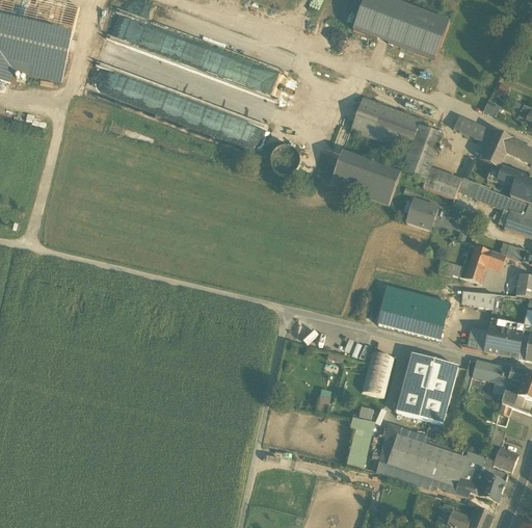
[(0,0),(0,19),(71,36),(78,5),(56,0),(0,0)]
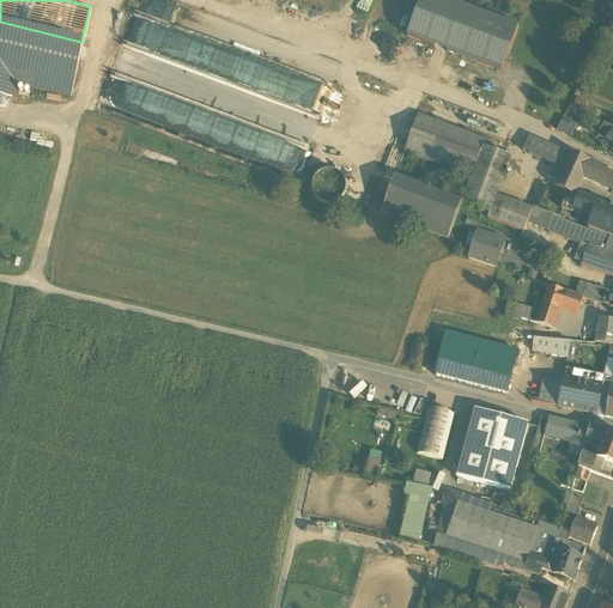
[(419,0),(407,32),(502,68),(519,23),(456,0),(419,0)]
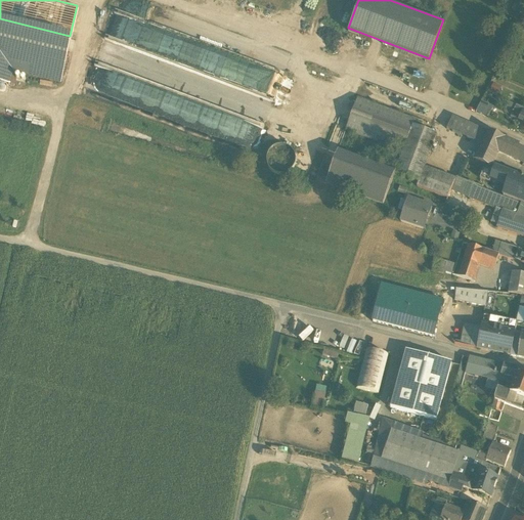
[(60,78),(70,36),(0,18),(0,63),(13,67),(60,78)]
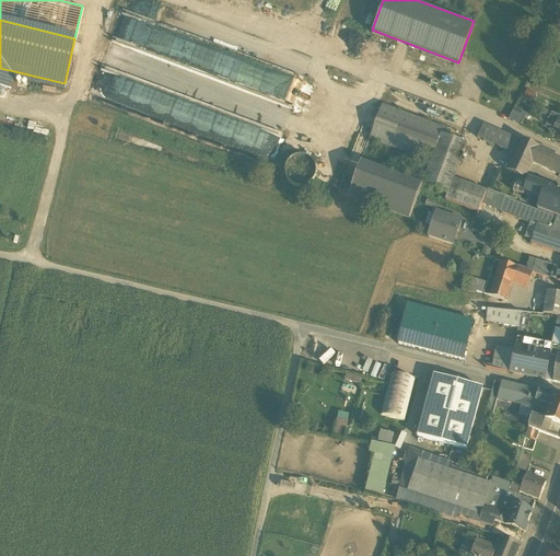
[(0,68),(0,84),(10,87),(14,71),(0,68)]
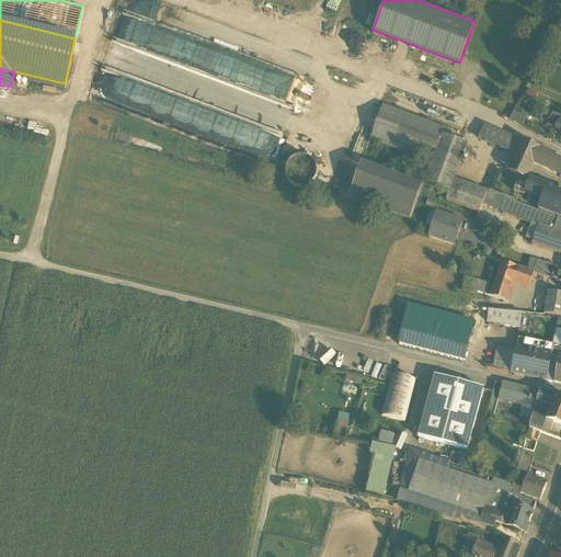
[(536,90),(528,86),(525,92),(534,95),(536,90)]
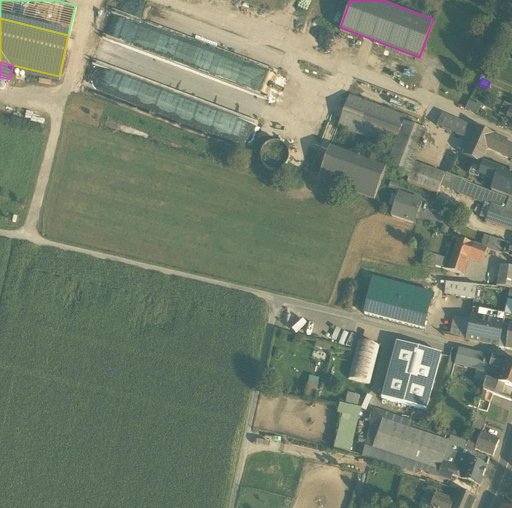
[(260,122),(266,89),(232,83),(230,95),(231,95),(230,104),(226,104),(225,110),(230,111),(229,118),(234,119),(232,130),(245,132),(247,120),(260,122)]
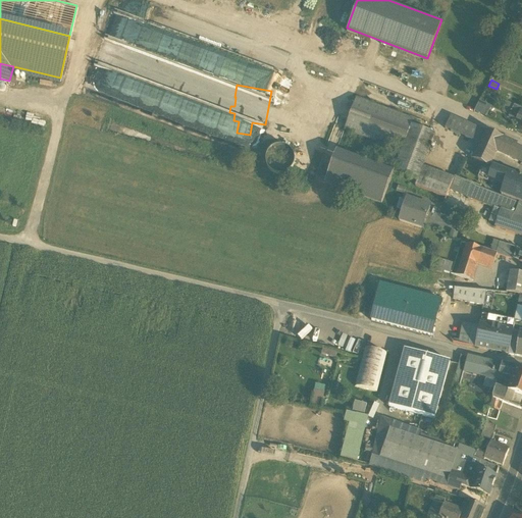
[(345,126),(401,148),(411,121),(413,115),(356,94),(345,126)]
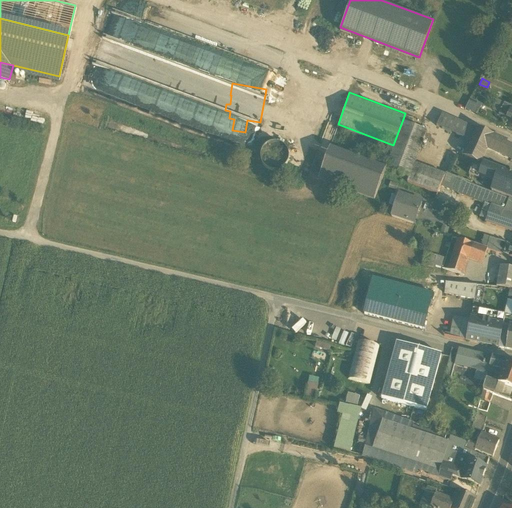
[(500,110),(504,99),(497,96),(493,107),(500,110)]
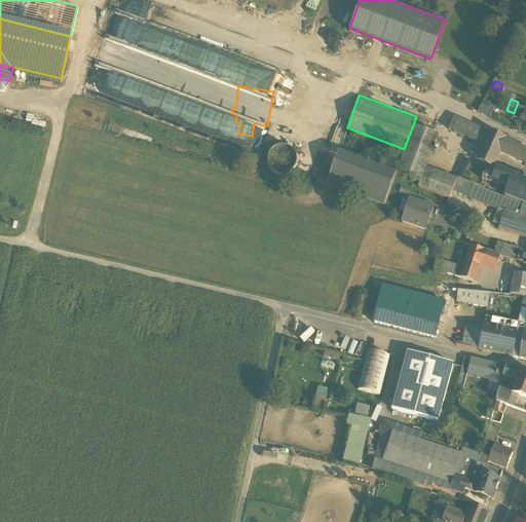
[(489,114),(494,105),(482,100),(477,109),(489,114)]
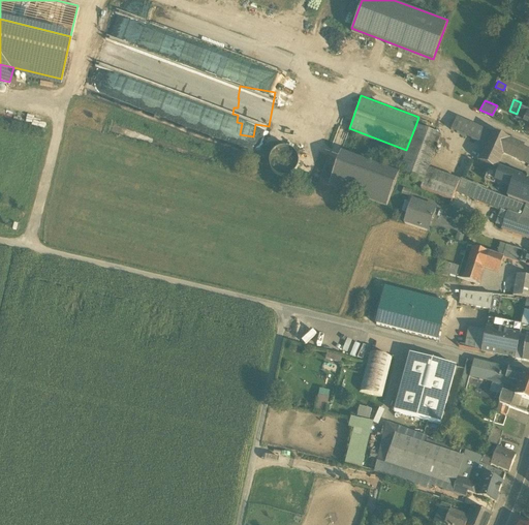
[(515,116),(528,121),(528,105),(521,102),(517,114),(515,116)]
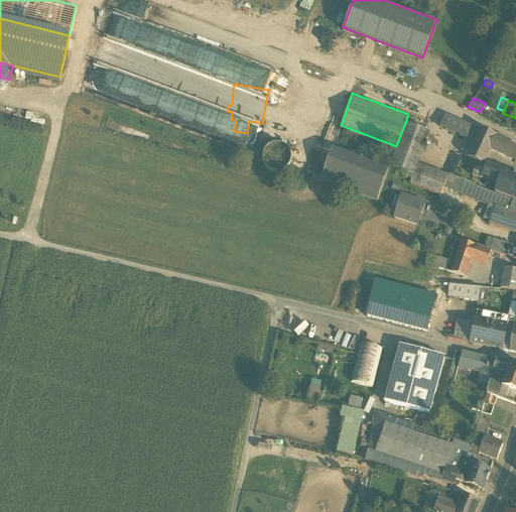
[(444,111),(439,123),(475,139),(480,127),(444,111)]
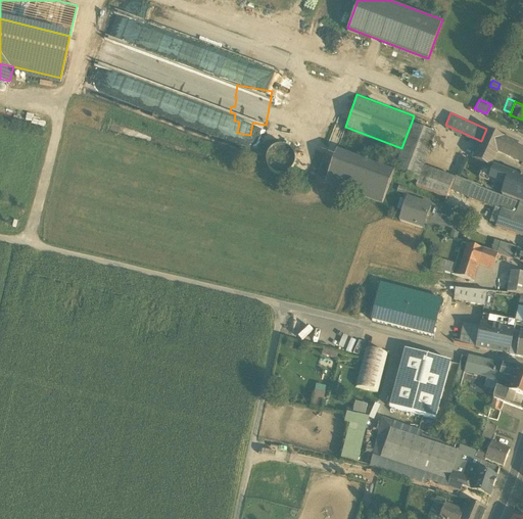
[(435,131),(412,122),(401,148),(393,169),(393,170),(417,179),(423,163),(435,131)]
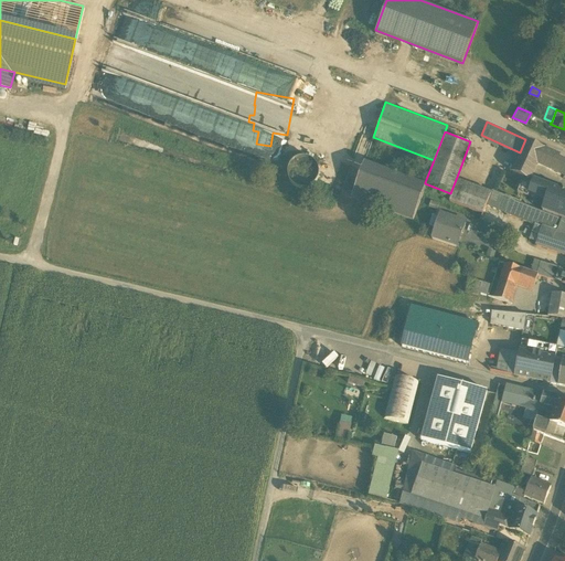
[(560,170),(561,169),(564,163),(564,158),(558,155),(557,150),(526,137),(525,139),(520,152),(512,168),(522,173),(528,177),(530,175),(536,159),(560,170)]
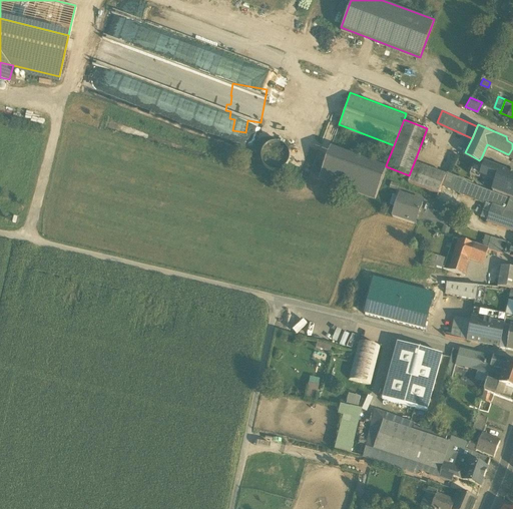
[(274,168),(280,167),(285,163),(289,158),(289,152),(287,146),(283,141),(277,139),(271,140),(265,143),(262,149),(261,155),(263,161),(268,165),(274,168)]
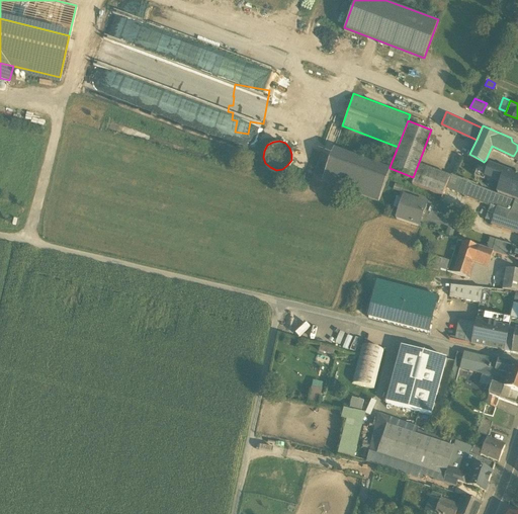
[(378,199),(390,168),(390,167),(334,146),(322,178),(378,199)]
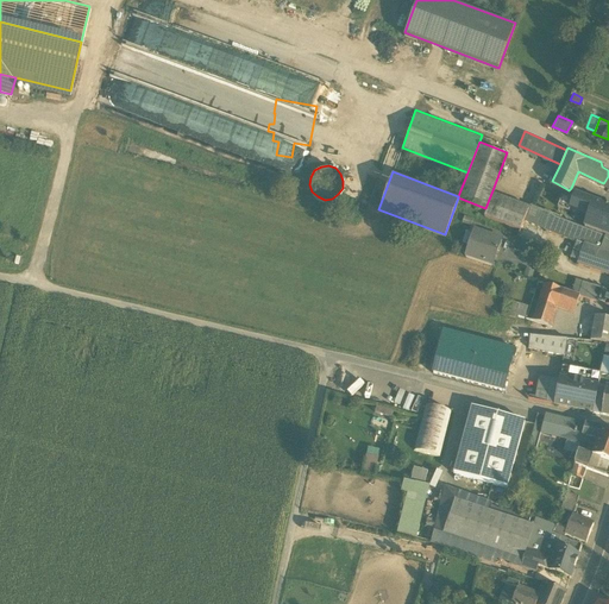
[(569,190),(563,187),(557,202),(569,207),(570,203),(571,205),(576,190),(571,188),(569,190)]
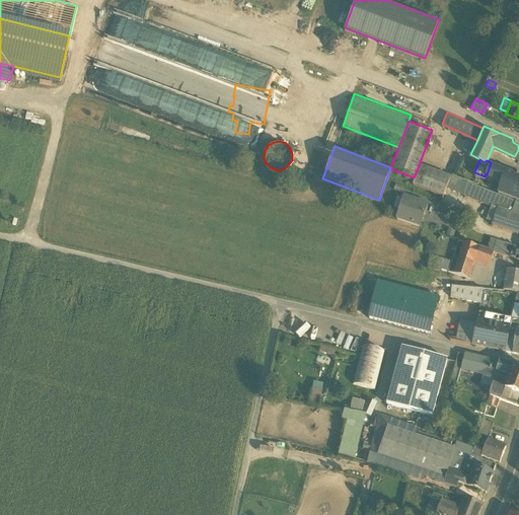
[(451,174),(420,162),(414,177),(413,181),(443,193),(451,174)]
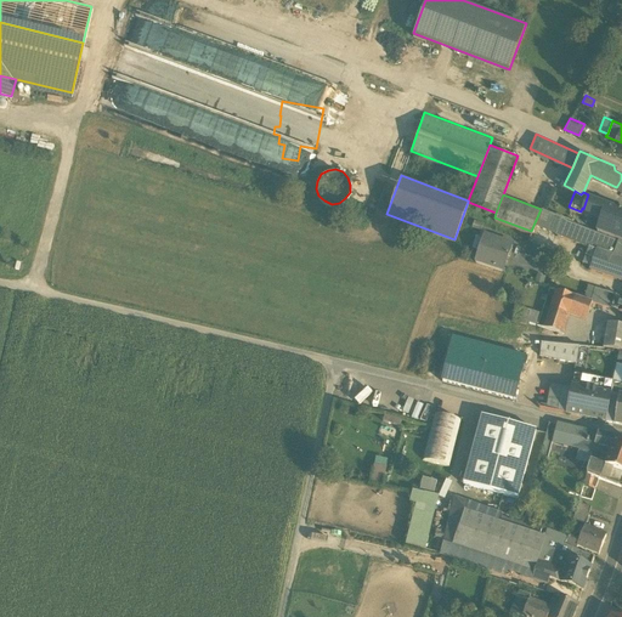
[(600,215),(606,202),(588,194),(583,209),(600,215)]
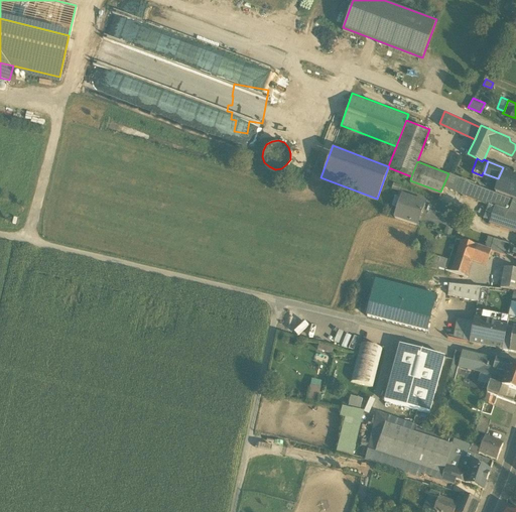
[(515,197),(515,171),(503,167),(498,178),(494,188),(515,197)]
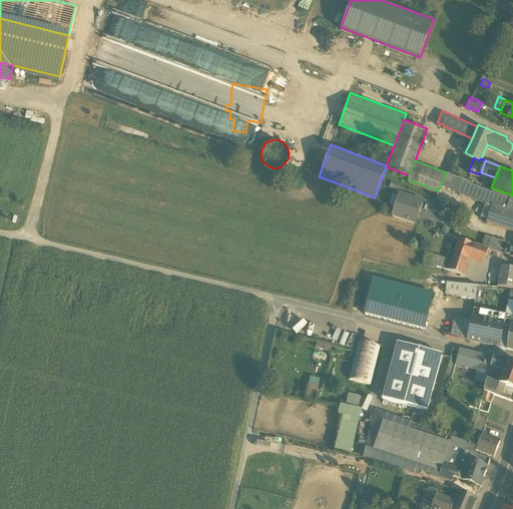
[(441,183),(458,190),(463,177),(464,177),(455,173),(447,170),(441,183)]
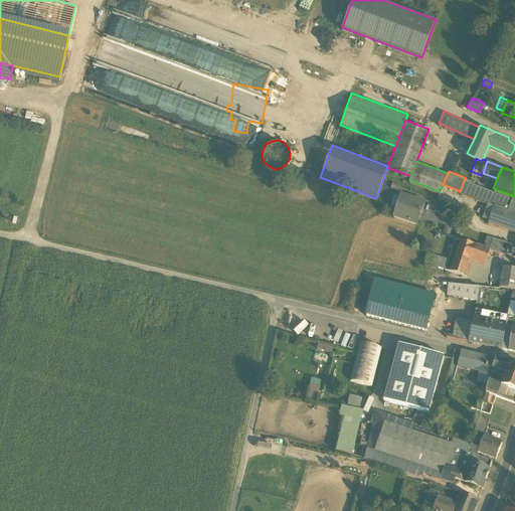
[(489,220),(514,229),(514,197),(465,178),(460,191),(488,201),(495,204),(490,217),(489,220)]
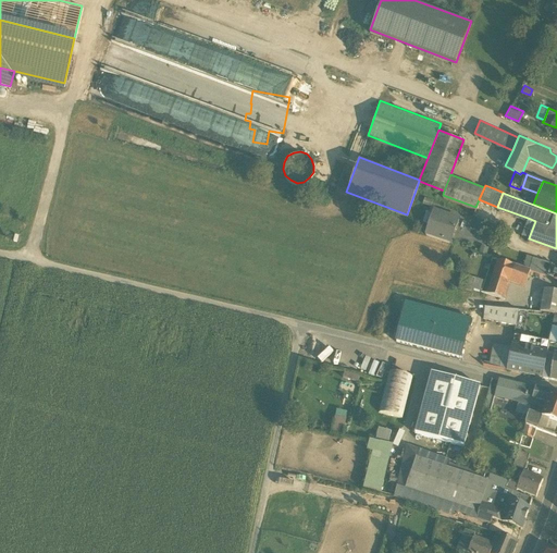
[(433,198),(424,195),(422,201),(431,206),(433,198)]
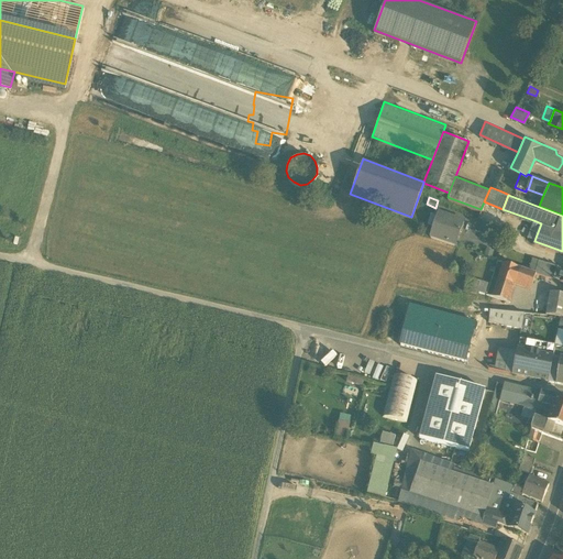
[(430,234),(455,242),(463,218),(439,209),(430,234)]
